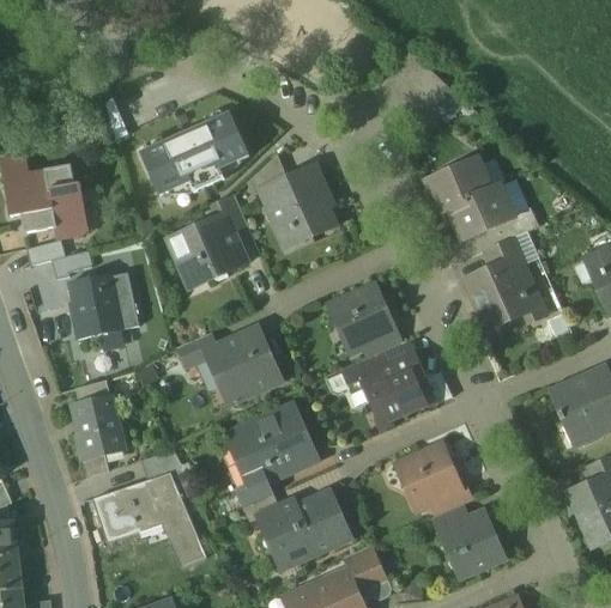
[(229,111),(139,151),(158,194),(188,181),(193,192),(223,177),(218,168),(248,154),(229,111)]
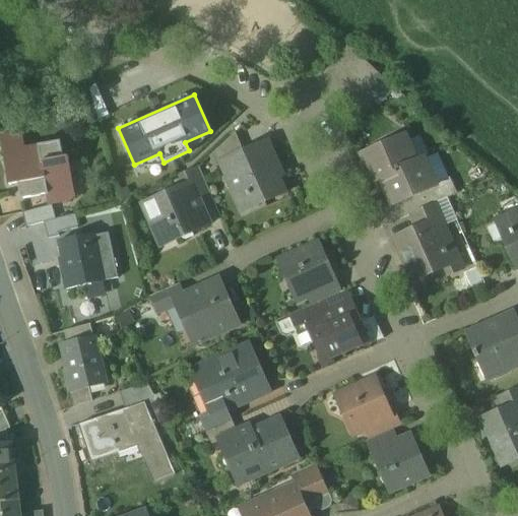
[(20,129),(0,133),(0,138),(5,165),(8,183),(16,181),(19,196),(45,192),(46,198),(49,198),(53,197),(58,199),(60,199),(67,198),(74,194),(70,174),(67,154),(62,155),(59,138),(23,145),(20,129)]
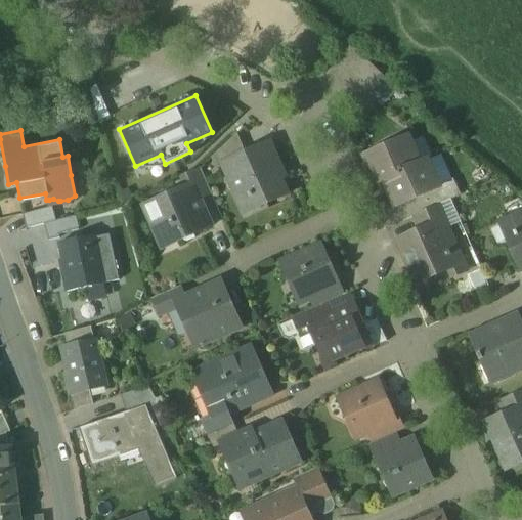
[(235,131),(210,156),(215,167),(223,163),(222,161),(245,152),(235,131)]
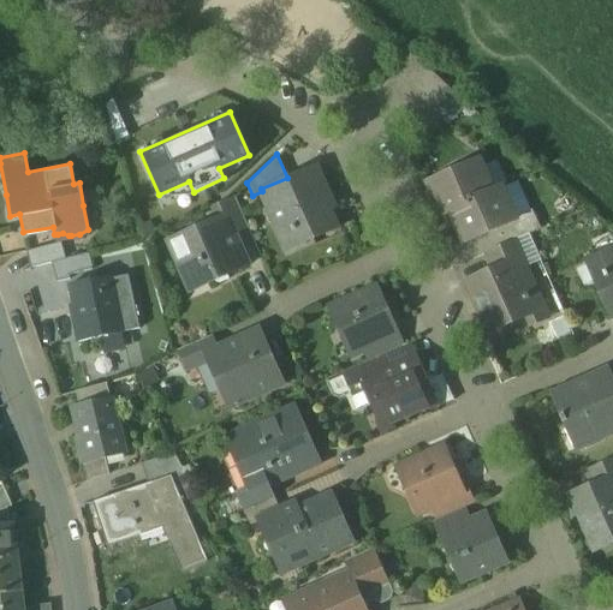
[(478,159),(456,168),(452,166),(447,169),(446,173),(427,181),(430,192),(436,195),(444,211),(453,208),(452,207),(492,189),(478,159)]
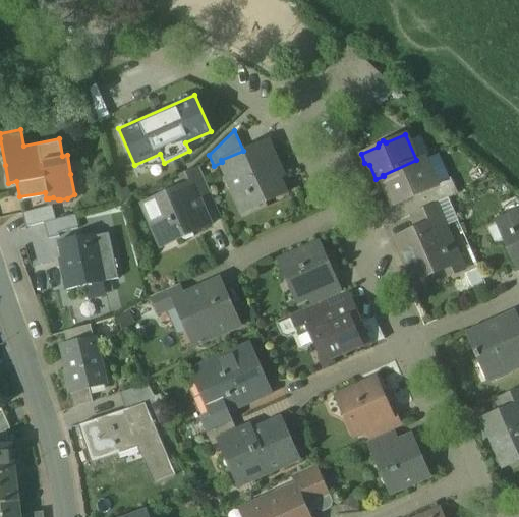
[(243,151),(221,160),(222,162),(238,199),(248,195),(252,205),(283,191),(277,177),(281,175),(266,140),(243,151)]
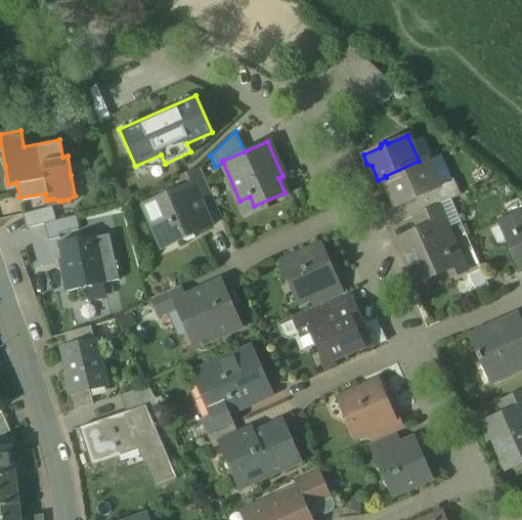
[(419,161),(385,176),(386,177),(391,189),(390,196),(393,204),(422,191),(438,184),(438,182),(427,157),(419,161)]
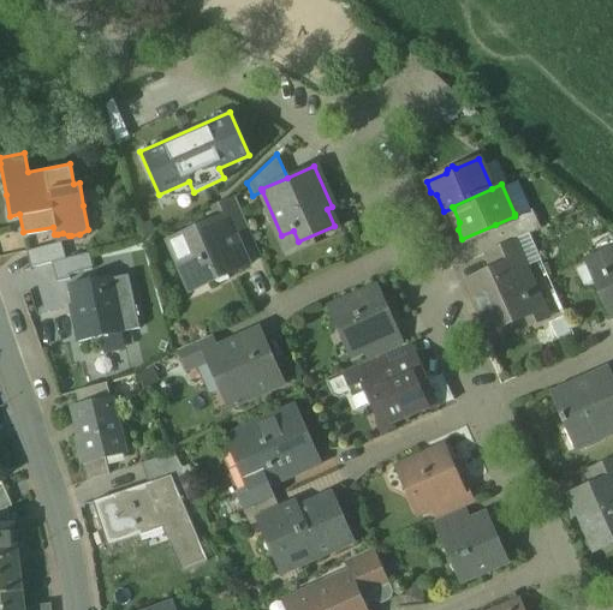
[(233,195),(210,204),(216,217),(224,214),(232,232),(248,226),(233,195)]
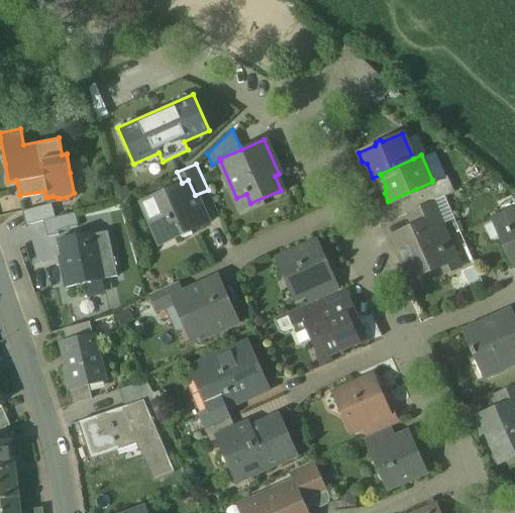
[(446,174),(432,180),(432,182),(416,189),(422,204),(430,200),(453,190),(446,174)]
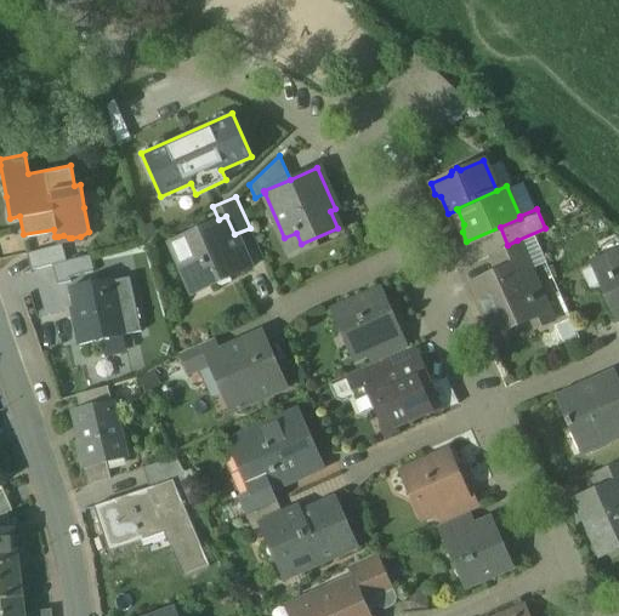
[(219,220),(170,241),(187,279),(204,272),(209,283),(248,266),(234,234),(226,216),(219,220)]
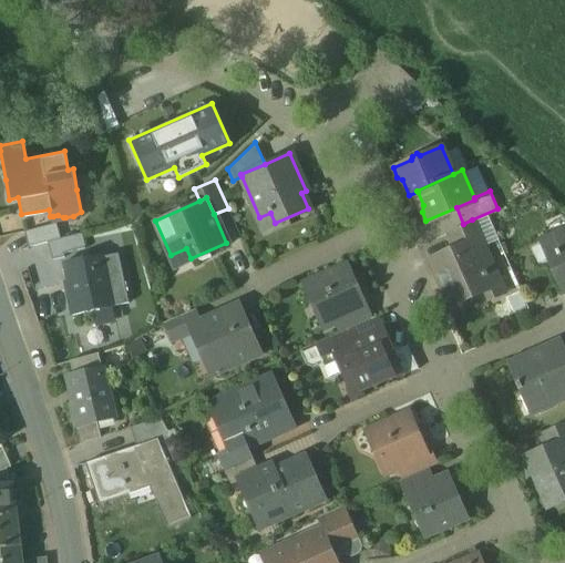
[(463,224),(445,232),(452,247),(479,236),(472,219),(463,224)]
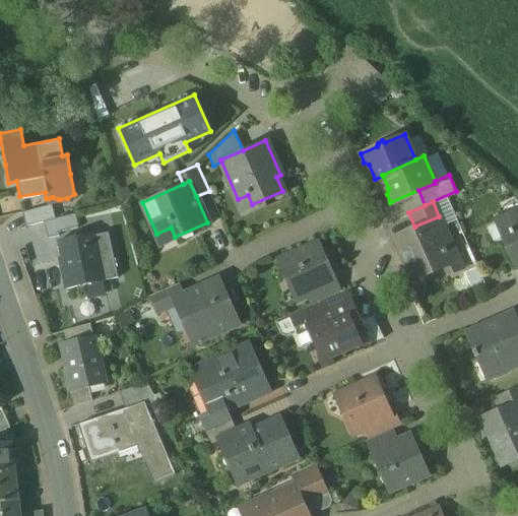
[(50,203),(20,211),(24,224),(42,219),(53,216),(50,203)]
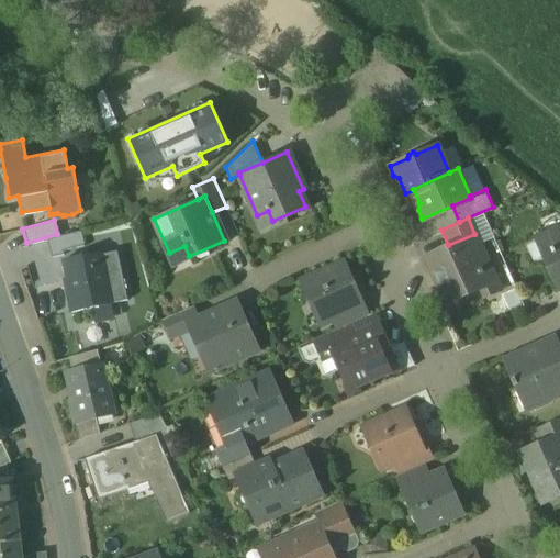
[(57,234),(45,237),(49,255),(62,252),(60,249),(81,244),(78,229),(57,234)]
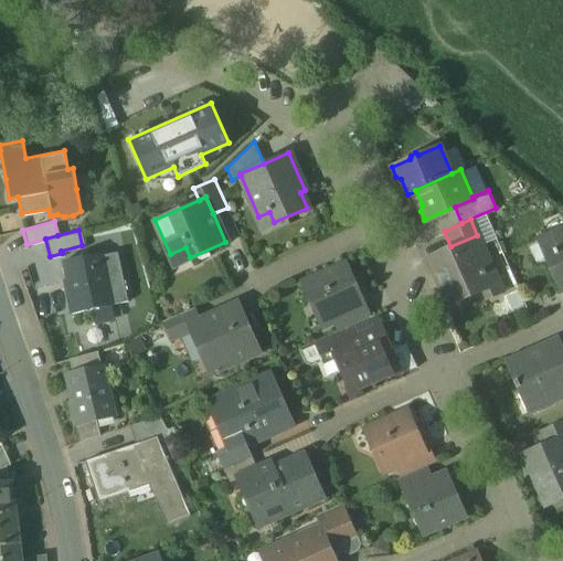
[(562,231),(560,230),(539,239),(560,287),(562,285),(562,231)]
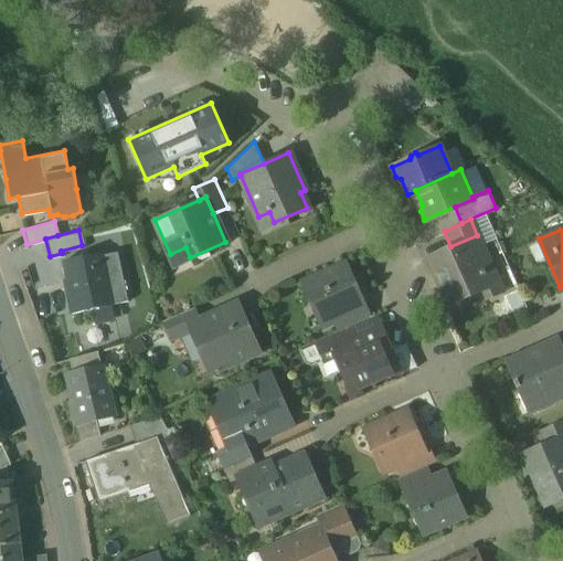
[(450,246),(428,256),(449,302),(487,285),(482,274),(492,270),(477,235),(450,246)]
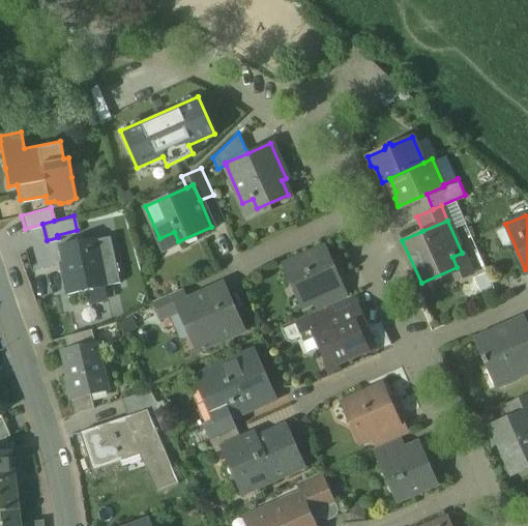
[(93,239),(78,242),(78,241),(59,244),(65,269),(62,269),(67,292),(103,285),(101,284),(117,281),(110,250),(96,253),(93,239)]
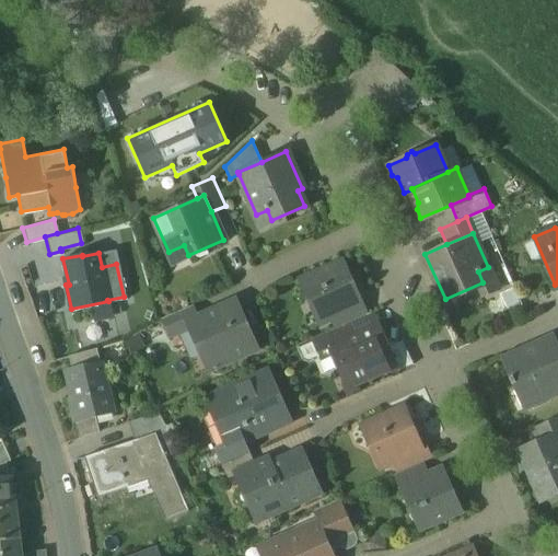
[(347,282),(339,264),(318,274),(313,271),(299,277),(310,302),(320,298),(324,300),(329,312),(359,299),(352,284),(347,282)]
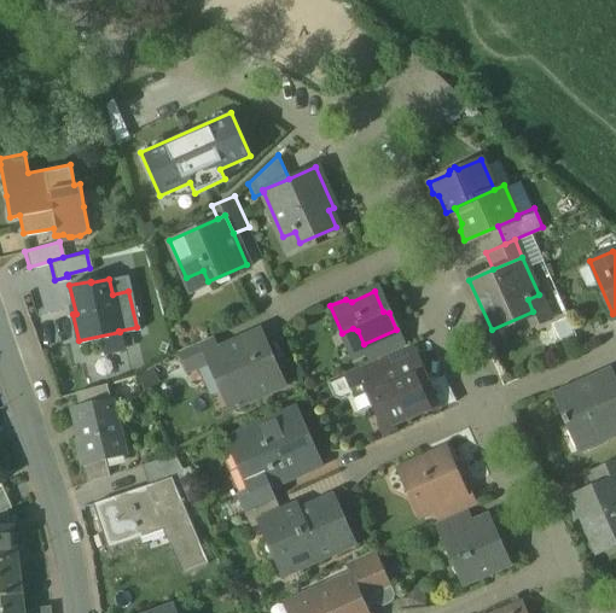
[(259,330),(218,349),(221,356),(209,361),(222,389),(231,385),(239,402),(283,383),(259,330)]
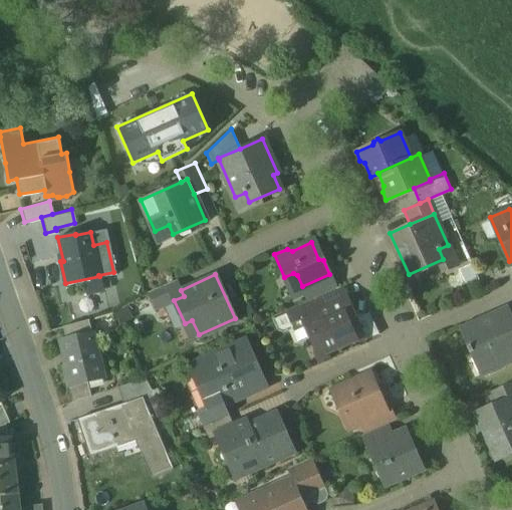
[(329,274),(302,286),(308,299),(311,297),(335,287),(329,274)]
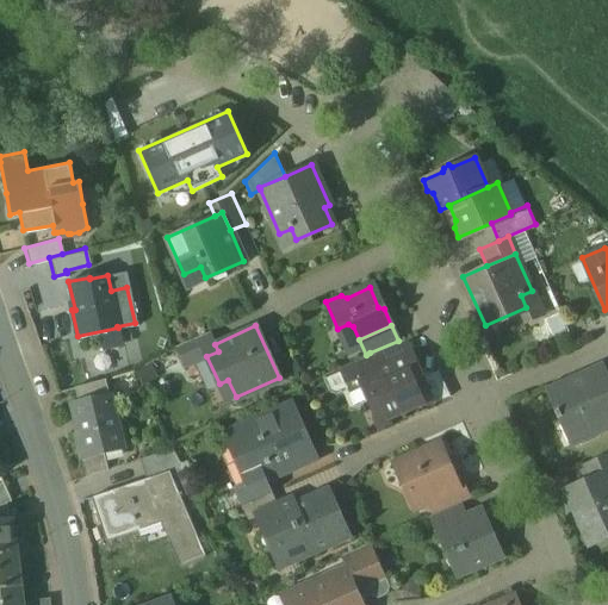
[(209,330),(175,345),(185,366),(206,356),(218,351),(215,344),(209,330)]
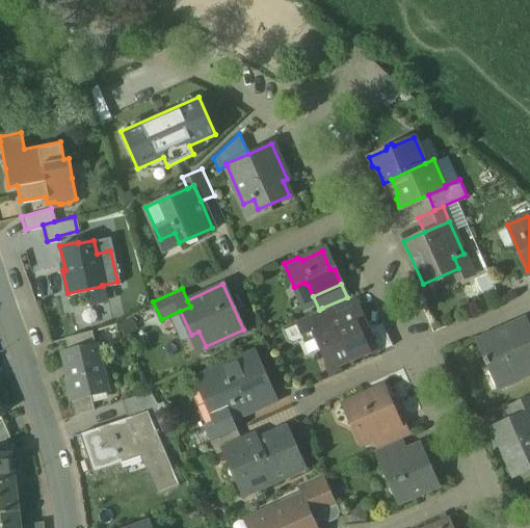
[(319,310),(295,320),(302,335),(314,330),(313,328),(328,321),(322,308),(319,310)]
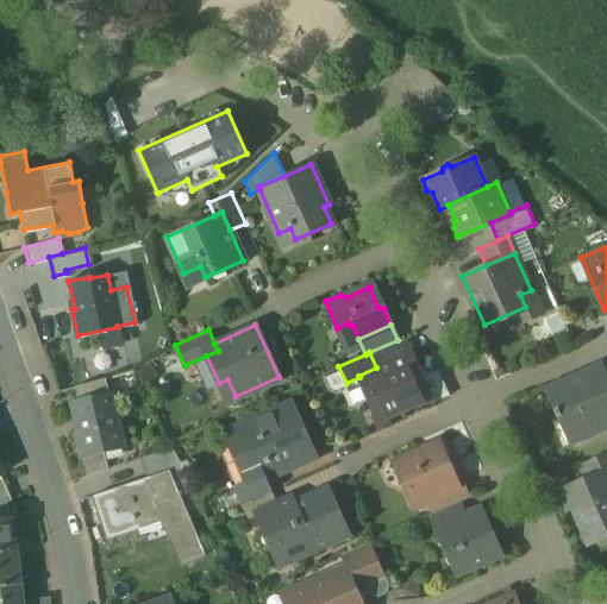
[(376,367),(358,376),(360,377),(368,397),(376,415),(377,420),(387,416),(430,397),(411,353),(376,367)]
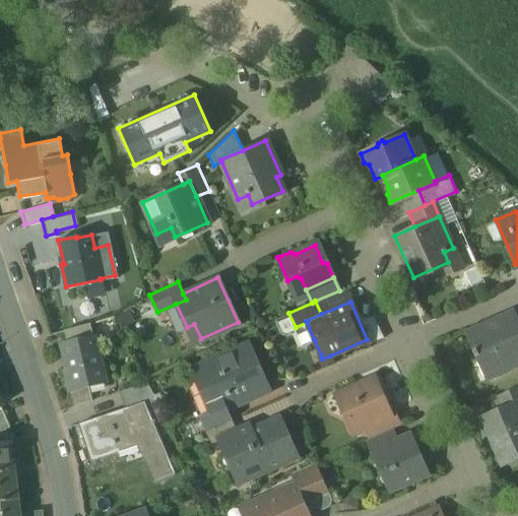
[(517,323),(513,312),(466,332),(474,348),(472,351),(474,356),(476,355),(487,376),(517,362),(517,323)]
